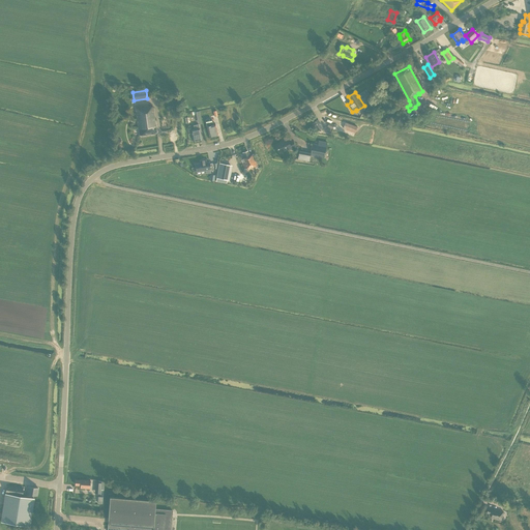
[(365,106),(371,98),(367,94),(361,97),(365,106)]
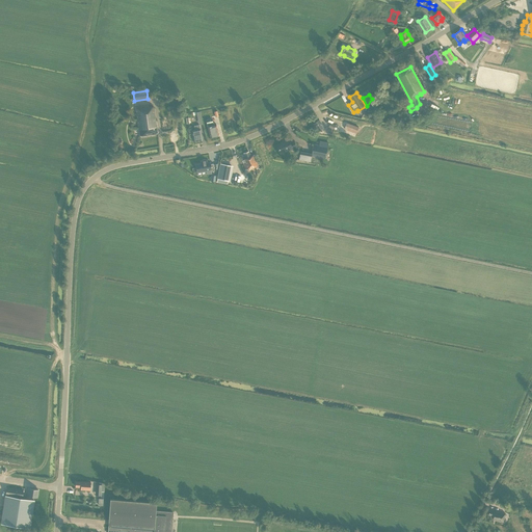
[(136,108),(139,136),(158,134),(154,108),(149,108),(149,106),(136,108)]
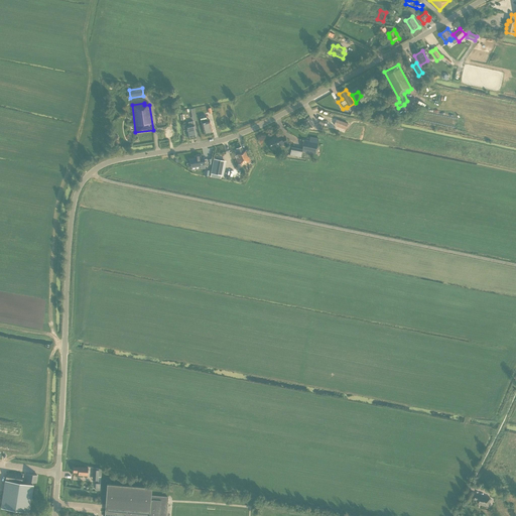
[(212,131),(213,131),(210,121),(208,122),(207,119),(206,115),(200,116),(202,123),(202,124),(204,133),(209,132),(210,133),(212,132),(212,131)]
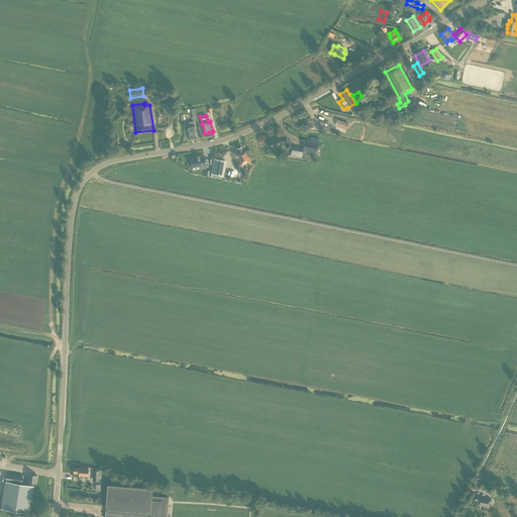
[(316,124),(310,116),(305,120),(310,128),(316,124)]
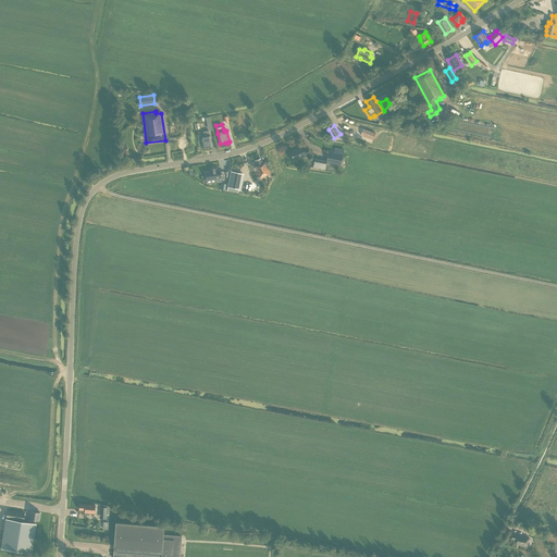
[(375,133),(363,128),(360,135),(373,140),(375,133)]
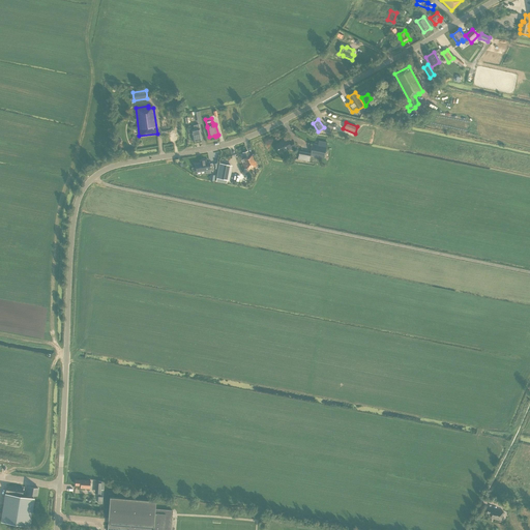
[(194,125),(194,129),(192,130),(194,141),(201,140),(199,124),(194,125)]
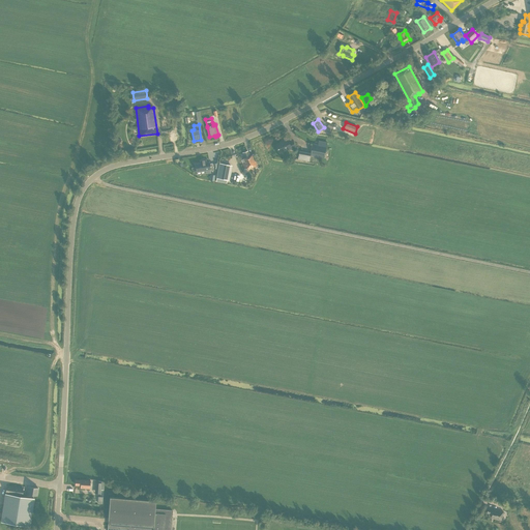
[(288,139),(275,145),(280,153),(289,149),(290,150),(296,147),(293,141),(290,142),(288,139)]
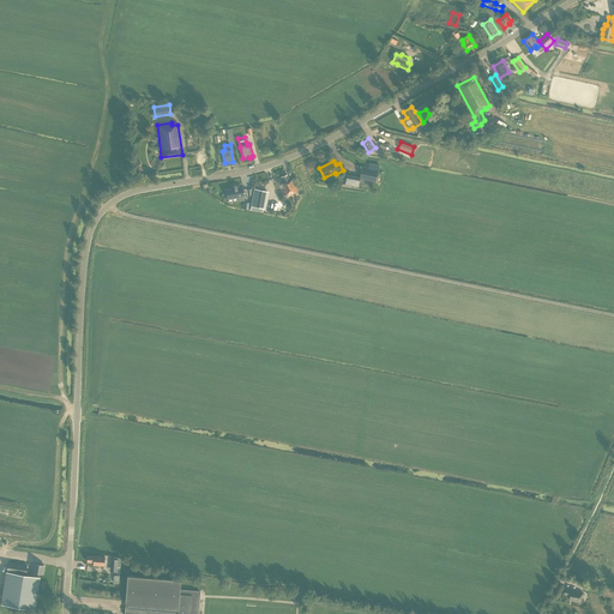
[(363,167),(361,178),(347,175),(345,185),(359,187),(360,180),(375,184),(379,164),(369,163),(369,168),(363,167)]
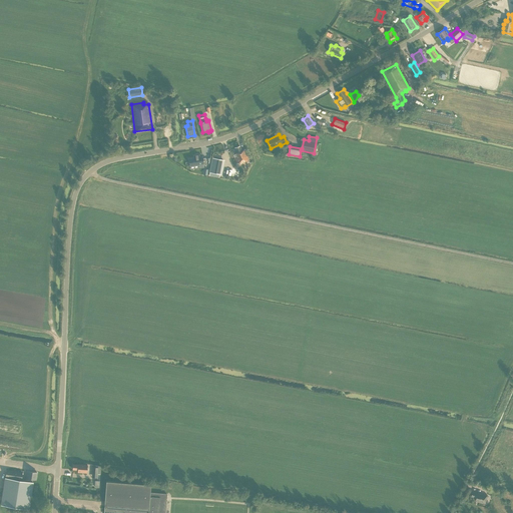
[(239,146),(235,148),(236,152),(233,154),(236,163),(240,162),(241,163),(249,160),(245,149),(241,151),(239,146)]
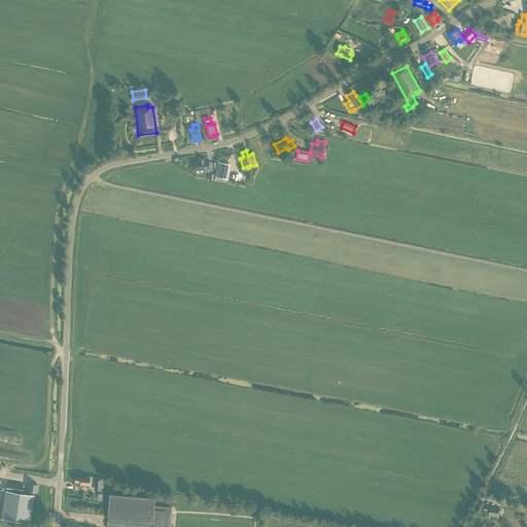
[(201,159),(200,160),(199,160),(200,162),(194,163),(195,171),(205,169),(205,172),(209,172),(209,170),(212,169),(211,162),(208,163),(208,161),(205,161),(205,160),(204,160),(203,159),(201,159)]
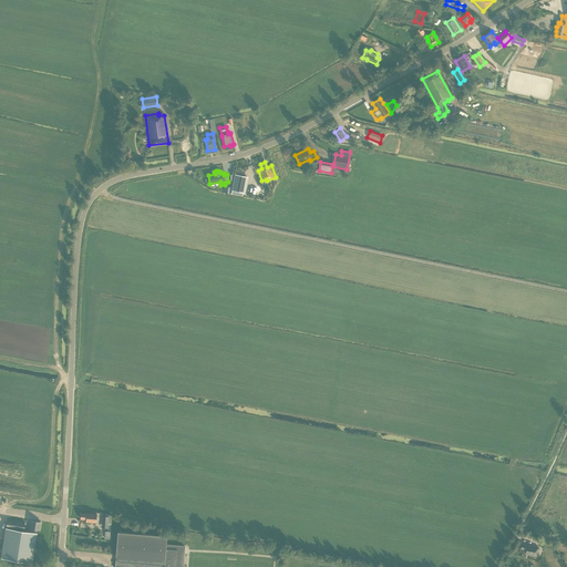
[(243,193),(246,177),(235,175),(232,191),(243,193)]
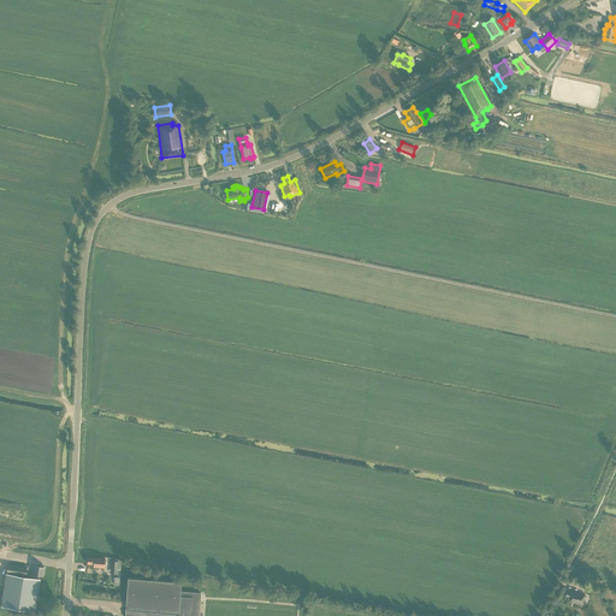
[(98,558),(88,558),(87,564),(94,564),(94,567),(104,568),(105,558),(98,558)]
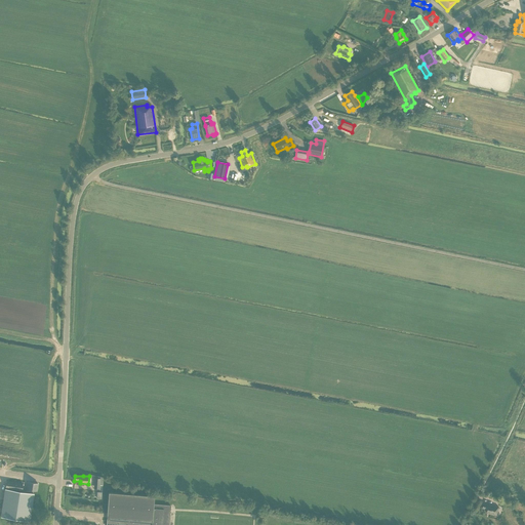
[(5,488),(22,491),(23,484),(6,481),(5,488)]
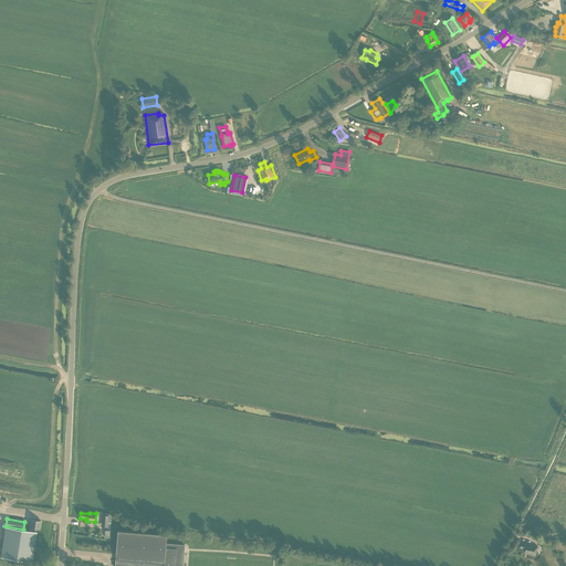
[(28,531),(35,532),(37,528),(40,530),(41,522),(30,520),(28,531)]
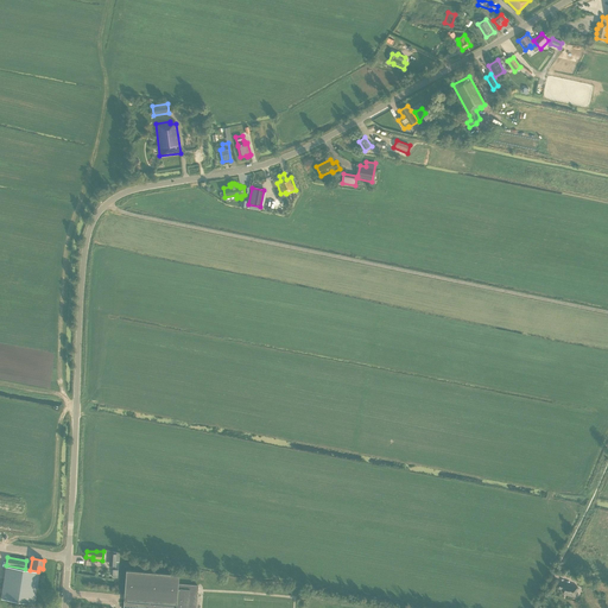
[(6,567),(1,599),(35,603),(39,572),(6,567)]
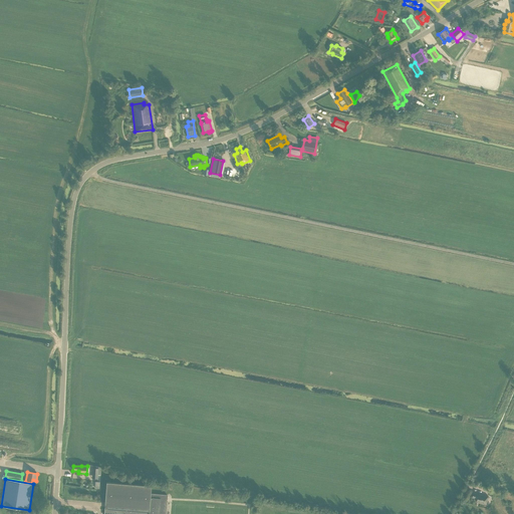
[(104,513),(166,513),(168,495),(153,494),(153,486),(106,482),(104,507),(105,507),(104,513)]
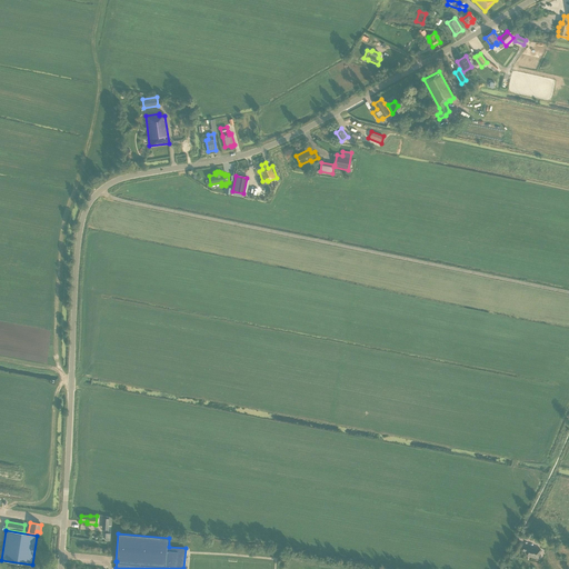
[(540,550),(525,546),(523,551),(528,552),(527,556),(539,559),(540,550)]
